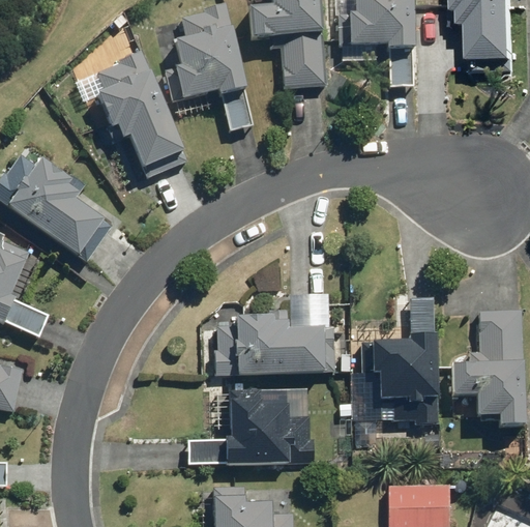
[(249,5),(252,38),(280,35),(285,88),(327,85),(321,0),(273,0),(274,3),(249,5)]
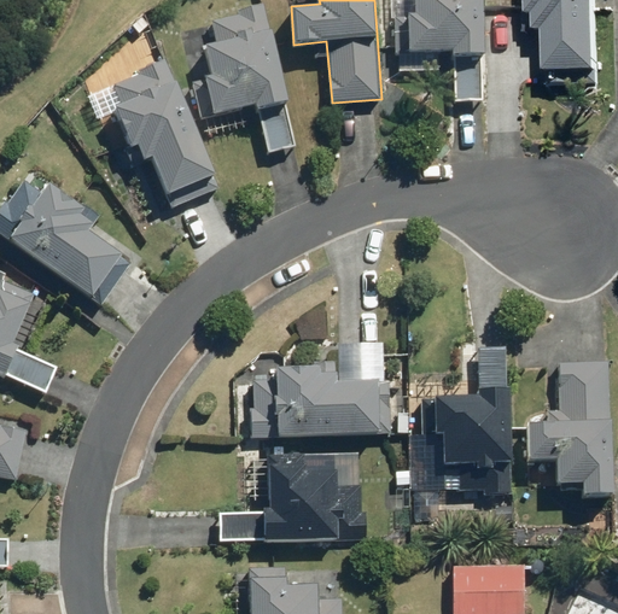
[(395,15),(396,53),(453,51),(454,101),(484,100),(483,54),(485,54),(483,0),(414,0),(415,13),(395,15)]
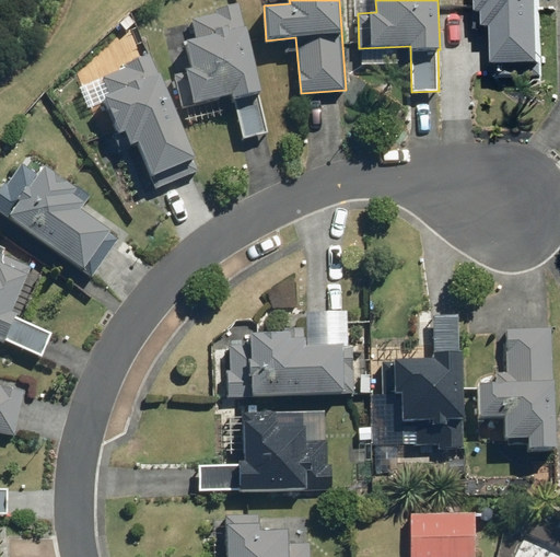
[(498,27),(499,64),(546,62),(543,0),(481,0),(482,9),(478,9),(478,27),(498,27)]
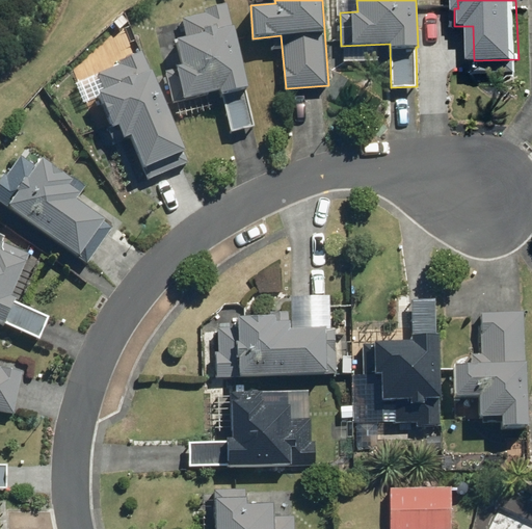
[(166,70),(175,102),(220,90),(230,132),(255,126),(245,88),(249,87),(228,2),(205,8),(206,11),(182,18),(187,36),(177,38),(184,65),(166,70)]
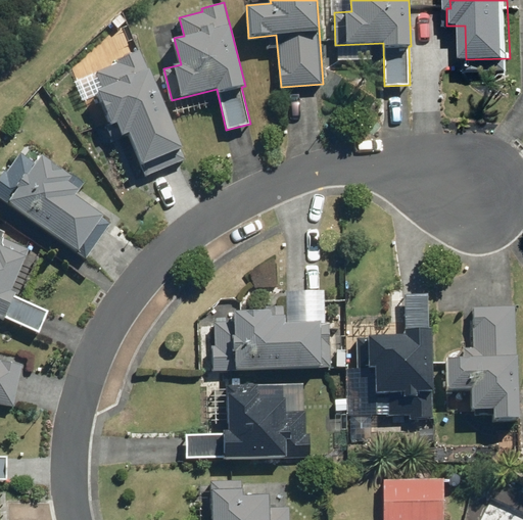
[(183,148),(141,50),(117,60),(119,62),(75,81),(83,99),(97,93),(111,125),(116,123),(122,135),(129,133),(142,164),(183,148)]
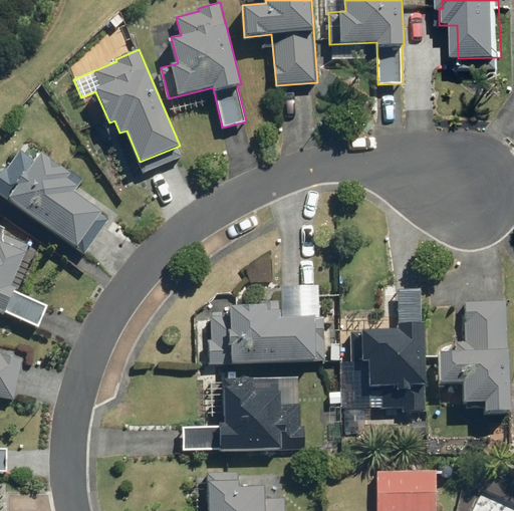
[(19,149),(0,175),(0,192),(77,247),(101,212),(73,193),(84,178),(70,168),(67,171),(41,153),(36,160),(19,149)]
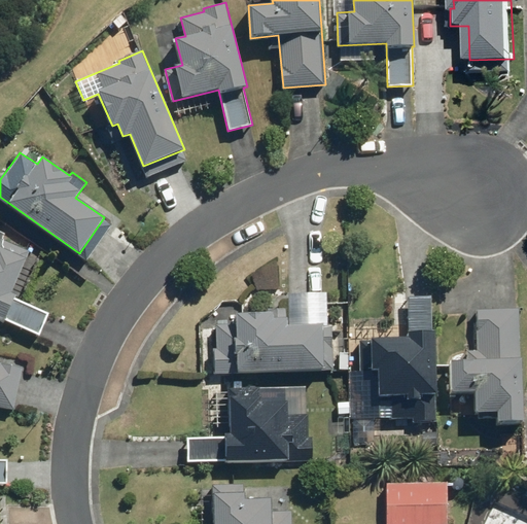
[(0,318),(39,336),(49,312),(15,298),(16,295),(11,293),(30,251),(1,239),(0,240),(0,318)]
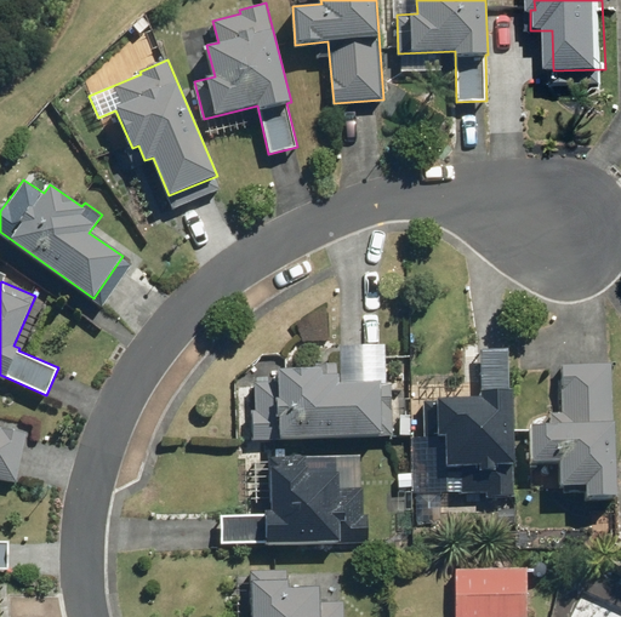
[(437,400),(423,401),(423,438),(445,438),(445,467),(479,466),(479,470),(485,470),(486,496),(514,495),(513,392),(510,392),(510,347),(480,347),(480,398),(437,399),(437,400)]
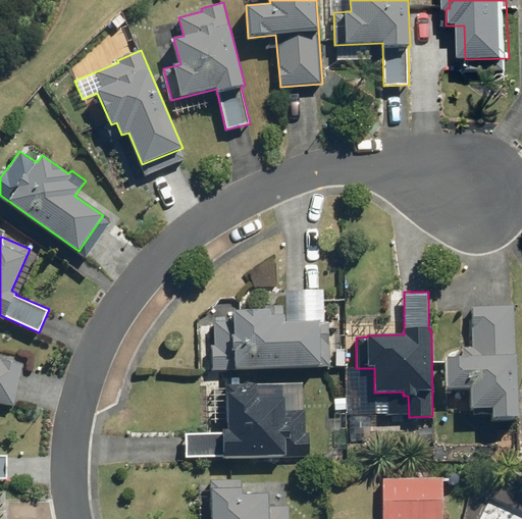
[(212,345),(212,369),(330,366),(329,322),(284,323),(284,305),(265,305),(265,310),(233,311),(233,320),(214,321),(214,345),(212,345)]
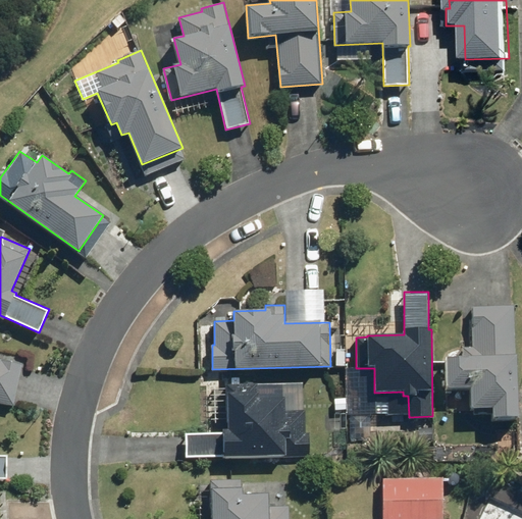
[(463,357),(445,358),(446,388),(470,388),(471,409),(492,408),(493,419),(519,419),(514,305),(472,306),(473,347),(463,347),(463,357)]
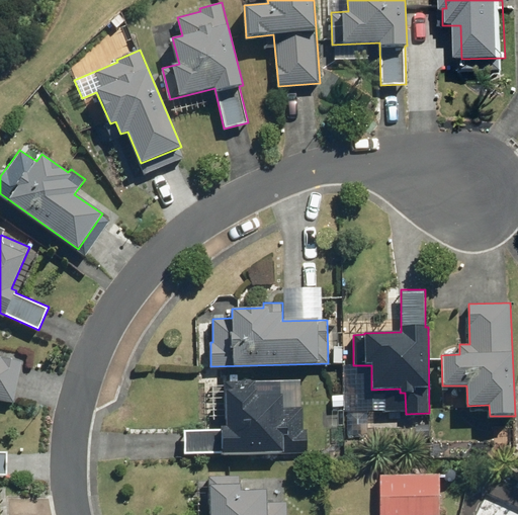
[(0,399),(14,403),(23,361),(0,355),(0,399)]
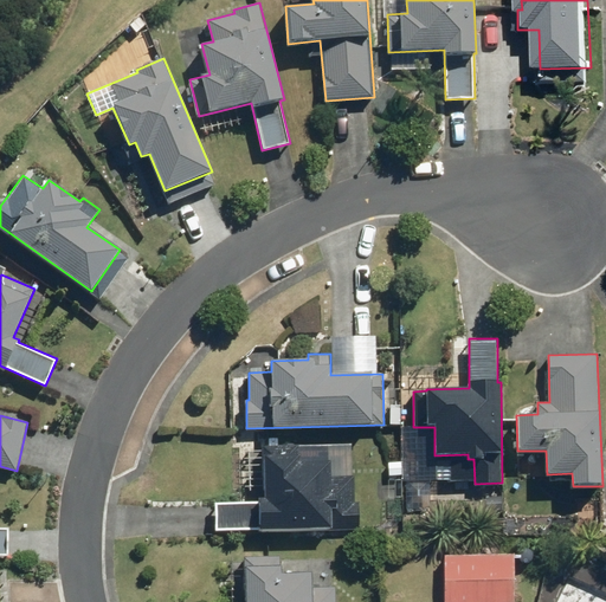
[(265,500),(214,502),(216,531),(360,529),(360,502),(355,502),(354,474),(330,476),(330,461),(301,461),(301,455),(298,455),(298,445),(264,445),(265,500)]
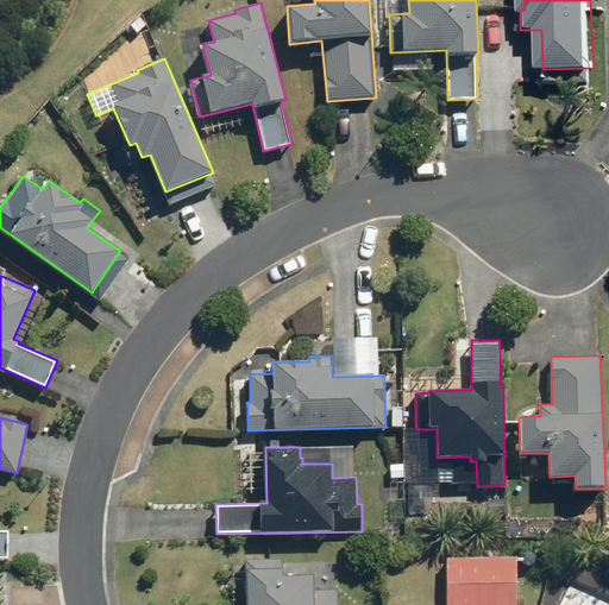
[(516,604),(516,556),(446,559),(446,604),(516,604)]
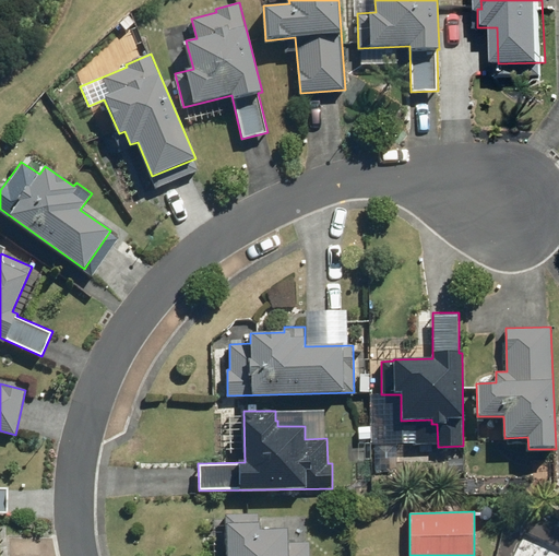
[(227,555),(309,555),(309,541),(288,542),(287,529),(260,529),(260,523),(259,523),(258,512),(227,513),(227,555)]
